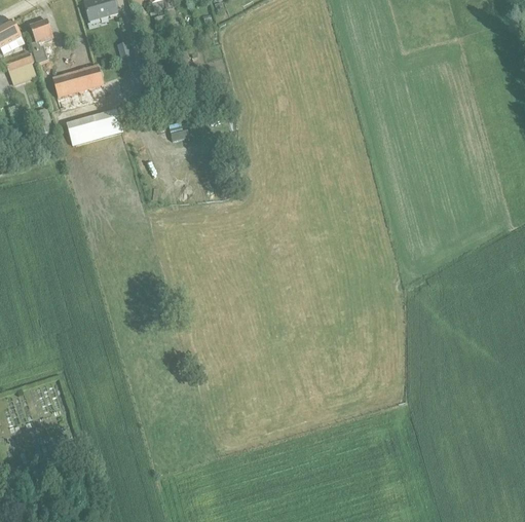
[(90,0),(83,2),(88,22),(118,12),(113,0),(90,0)]
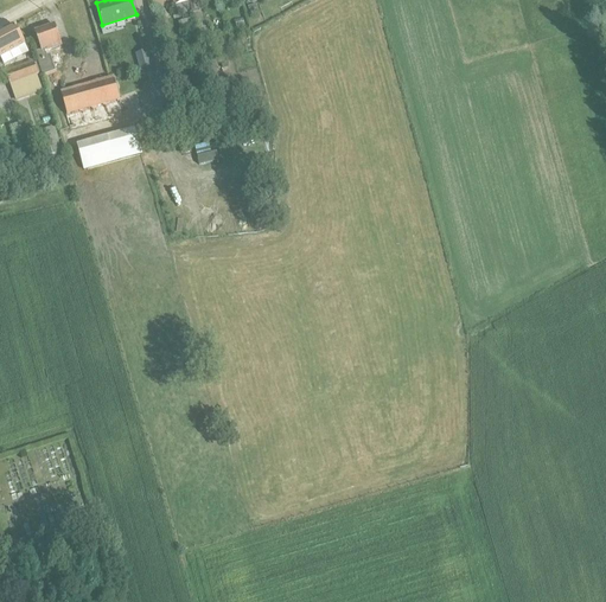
[(172,0),(173,4),(174,4),(177,11),(180,10),(182,14),(189,12),(187,7),(190,7),(187,0),(172,0)]
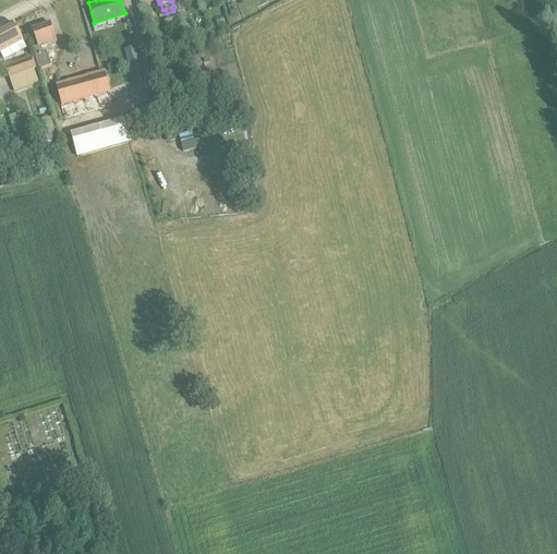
[(172,0),(174,7),(176,9),(184,7),(182,0),(172,0)]
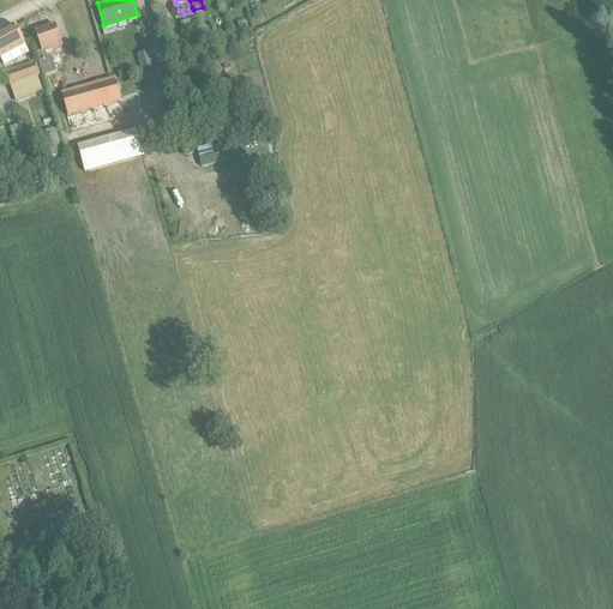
[(245,16),(236,18),(239,25),(247,24),(245,16)]
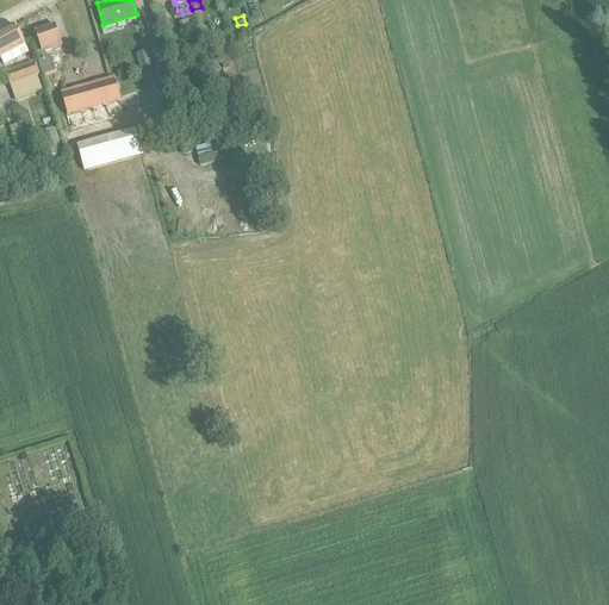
[(192,17),(179,20),(181,31),(194,27),(192,17)]
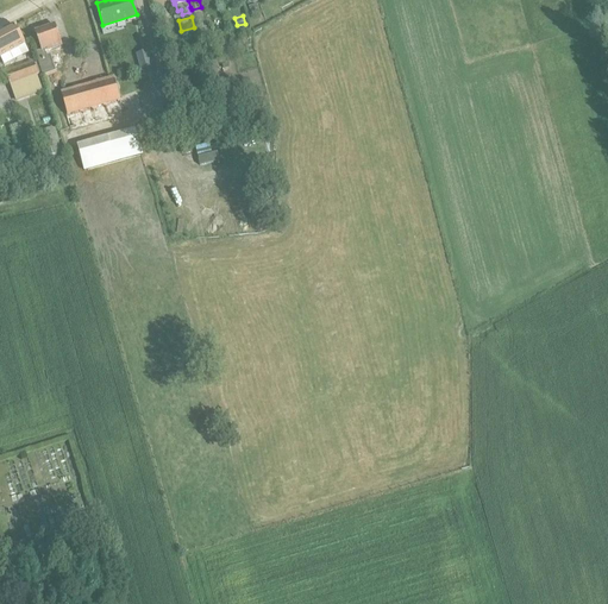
[(55,23),(35,30),(41,49),(35,50),(42,74),(56,69),(50,52),(46,54),(45,51),(62,45),(55,23)]
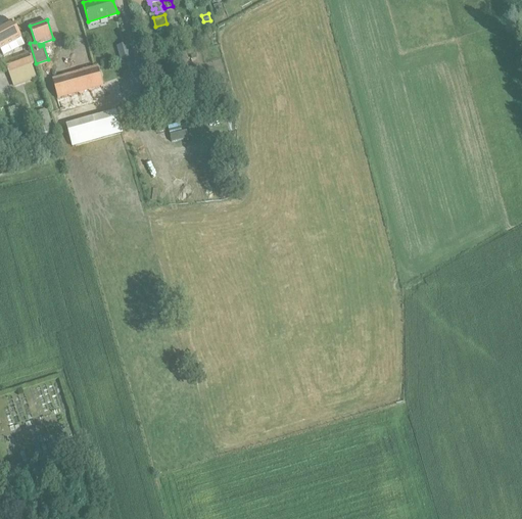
[(12,20),(0,27),(0,48),(3,54),(25,43),(12,20)]
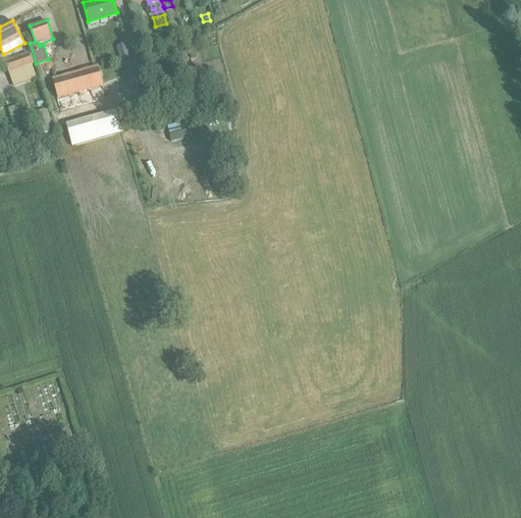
[(126,41),(115,44),(120,61),(132,58),(126,41)]
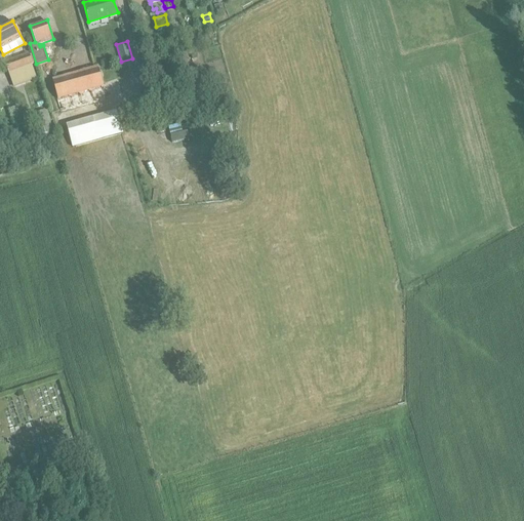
[(28,50),(4,59),(13,85),(36,76),(32,64),(35,63),(31,52),(29,53),(28,50)]
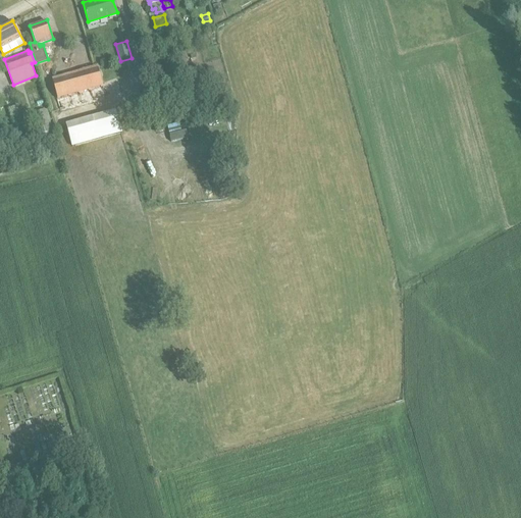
[(97,63),(51,75),(57,98),(103,86),(97,63)]
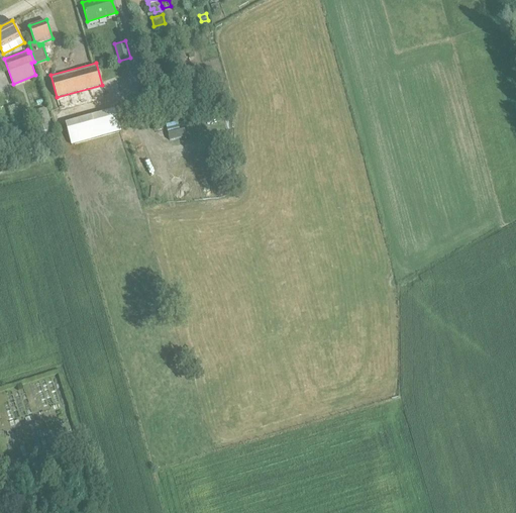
[(46,105),(32,109),(38,129),(52,126),(46,105)]
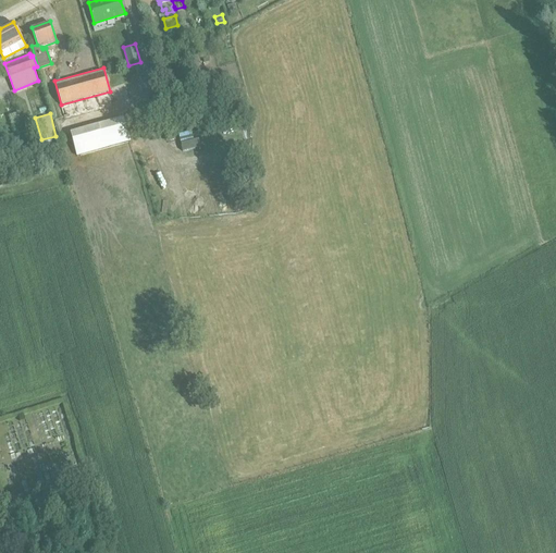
[(124,114),(70,130),(76,154),(131,138),(124,114)]
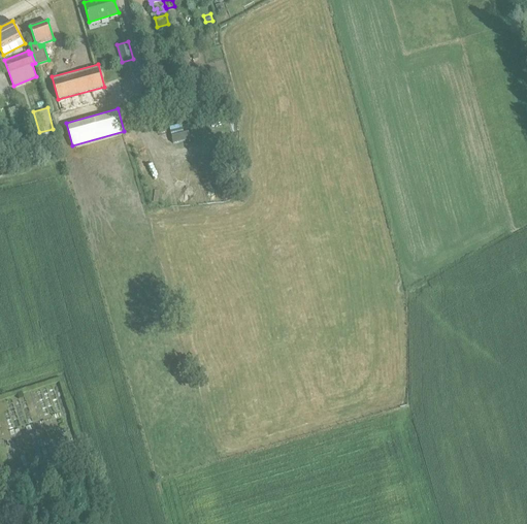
[(182,122),(169,124),(172,140),(189,137),(188,130),(184,131),(182,122)]
